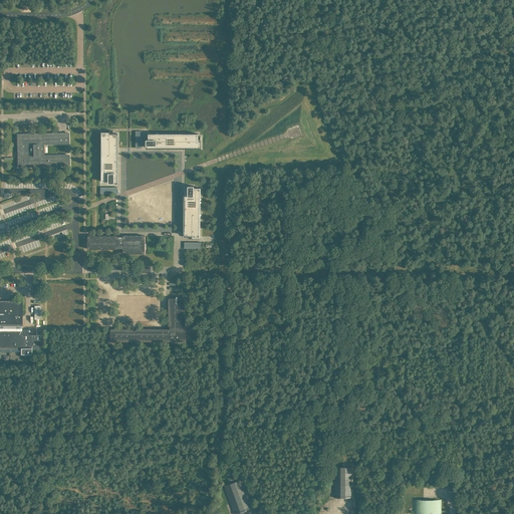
[(101,182),(108,182),(108,183),(114,183),(117,183),(117,180),(117,177),(115,177),(116,175),(117,175),(117,164),(117,161),(116,161),(116,158),(117,158),(117,147),(117,145),(116,145),(116,142),(117,142),(117,134),(109,134),(109,133),(101,132),(101,182)]
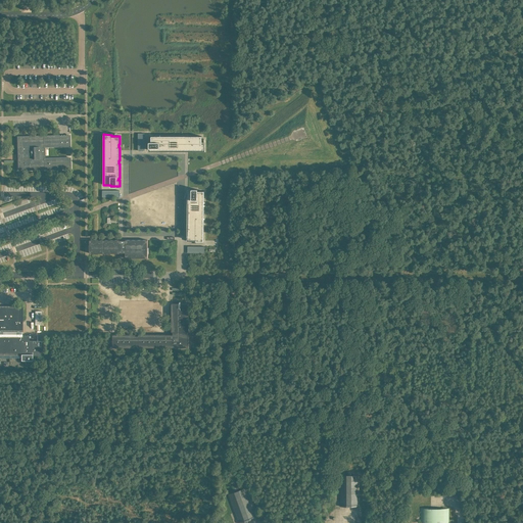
[(69,146),(69,135),(17,137),(18,148),(19,148),(21,154),(21,158),(20,158),(20,159),(18,159),(18,170),(70,169),(70,157),(45,158),(44,146),(69,146)]
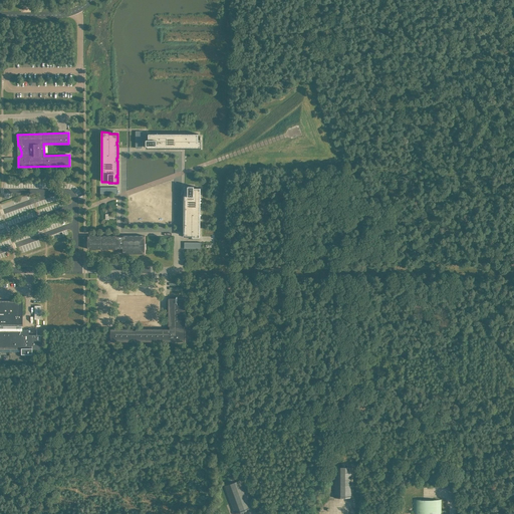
[(198,142),(198,140),(198,134),(187,134),(187,135),(185,135),(185,134),(163,134),(163,135),(160,135),(160,134),(149,134),(149,140),(147,140),(147,146),(147,148),(201,148),(201,142),(198,142)]
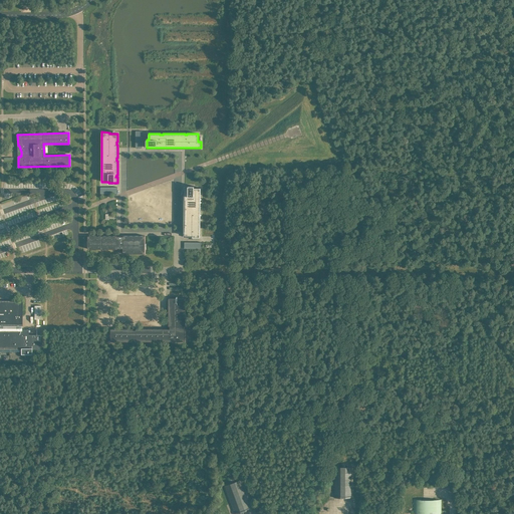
[(201,188),(194,188),(194,186),(188,186),(188,187),(185,187),(185,190),(185,192),(187,192),(187,195),(185,195),(185,206),(185,208),(186,208),(186,211),(185,211),(185,222),(185,224),(186,225),(186,227),(185,227),(185,236),(193,236),(193,237),(200,237),(201,188)]
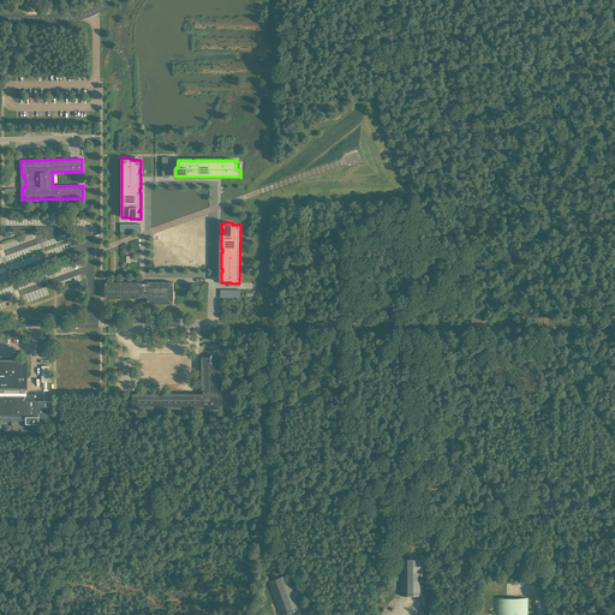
[(173,304),(173,298),(173,282),(147,282),(141,282),(105,282),(105,298),(141,298),(141,294),(147,294),(147,304),(173,304)]
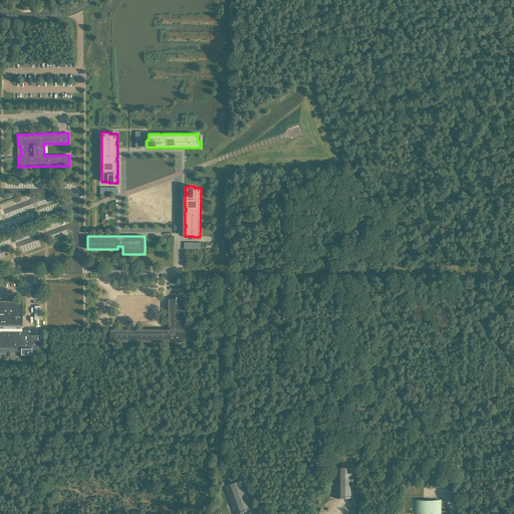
[(186,298),(178,298),(169,298),(169,326),(170,326),(170,329),(136,329),(136,330),(133,330),(133,329),(110,329),(110,341),(133,341),(133,340),(136,340),(136,341),(186,341),(186,329),(185,329),(185,326),(186,326),(186,298)]
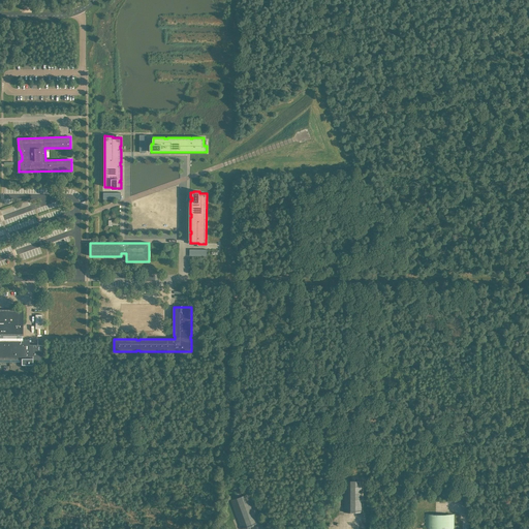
[(40,346),(40,345),(34,345),(34,346),(34,349),(28,349),(28,346),(28,345),(28,340),(28,339),(22,339),(22,336),(22,335),(22,332),(22,330),(22,329),(22,317),(22,316),(22,311),(22,310),(16,310),(9,310),(3,310),(0,310),(0,363),(1,364),(9,364),(11,364),(13,364),(22,364),(22,365),(33,365),(33,359),(34,359),(40,359),(40,358),(40,346)]
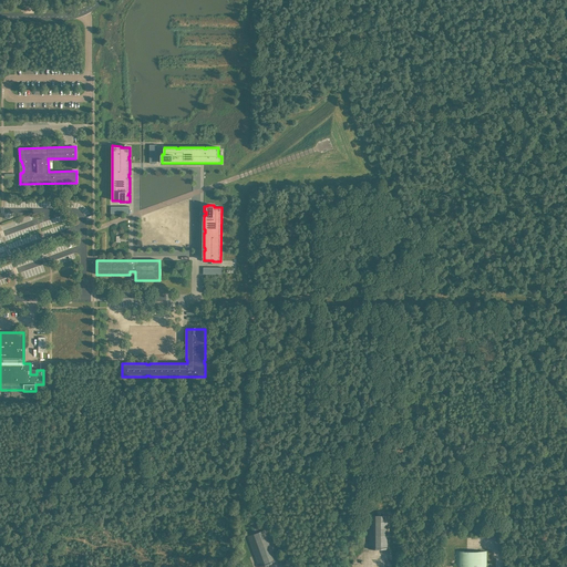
[(369,515),(368,549),(368,550),(389,550),(389,516),(369,515)]
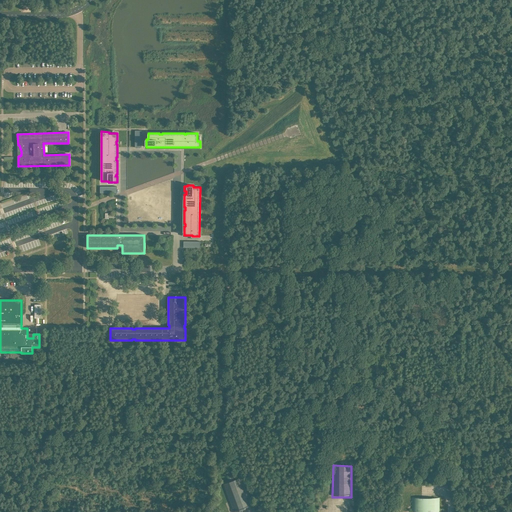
[(235,511),(251,506),(249,503),(240,477),(235,479),(234,476),(227,479),(228,482),(223,484),(230,501),(233,511),(235,511)]
